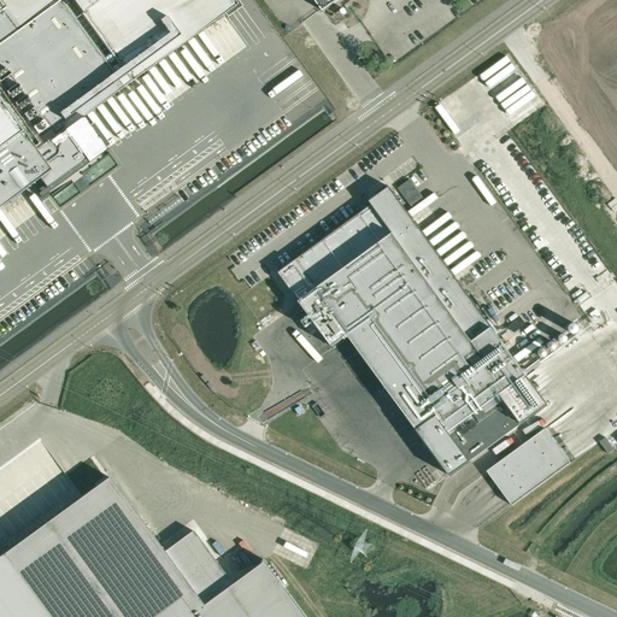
[(0,0),(0,207),(28,187),(39,180),(46,188),(69,172),(70,174),(75,170),(74,169),(86,159),(65,130),(71,127),(118,92),(123,88),(131,82),(223,15),(238,5),(234,0),(71,0),(124,71),(116,77),(59,0),(0,0)]
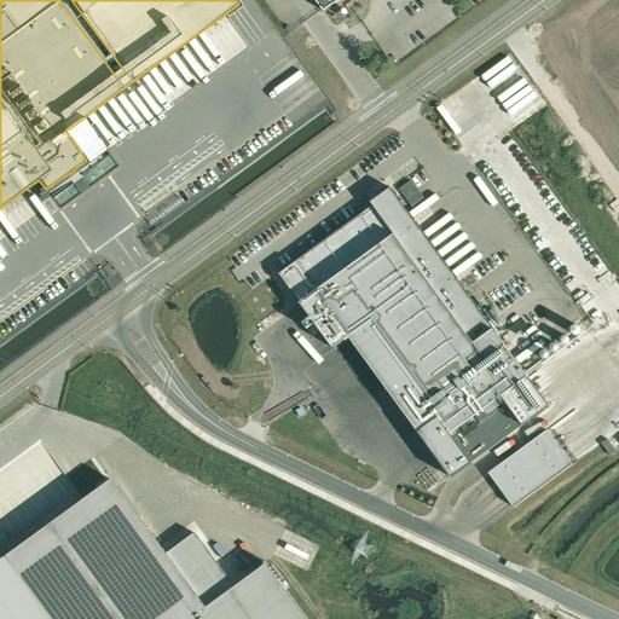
[(314,0),(324,12),(340,0),(314,0)]
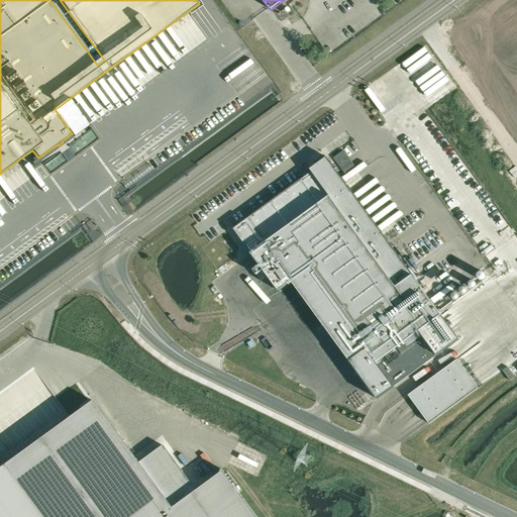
[(325,162),(312,172),(246,219),(378,400),(442,351),(425,327),(441,315),(326,158),(324,159),(325,162)]
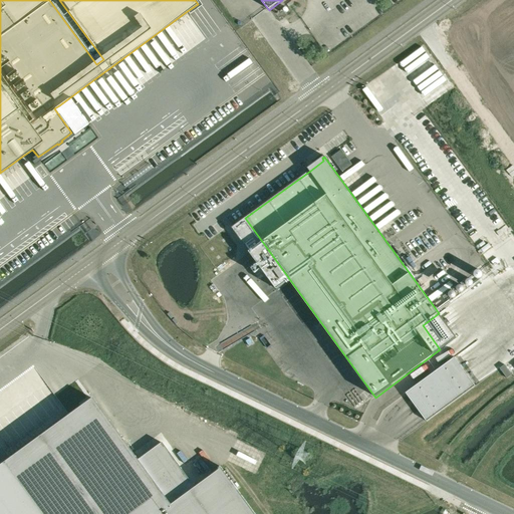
[(406,394),(427,422),(475,387),(455,357),(406,394)]
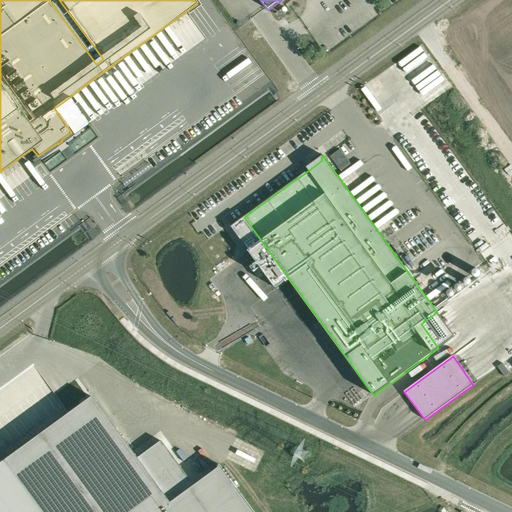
[(0,511),(252,511),(219,465),(167,503),(90,397),(3,460),(0,462),(0,461),(0,511)]
